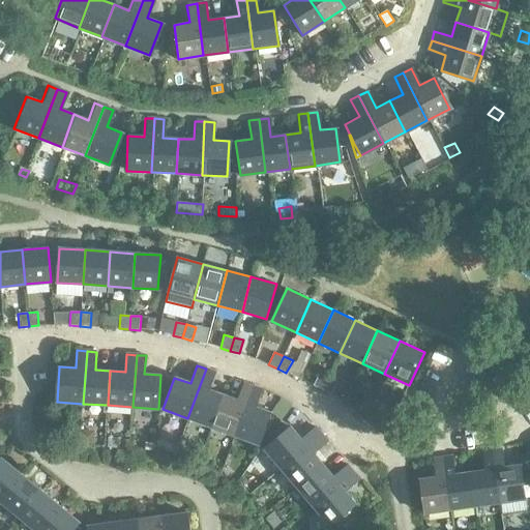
[(187,418),(210,428),(223,394),(208,389),(214,372),(206,369),(187,418)]
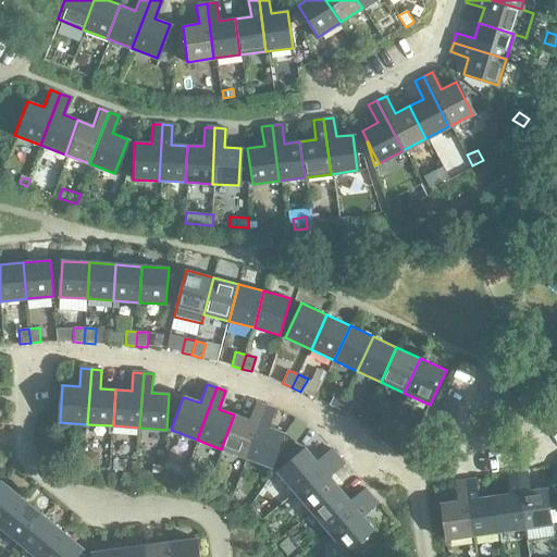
[(345,396),(335,392),(329,406),(338,410),(345,396)]
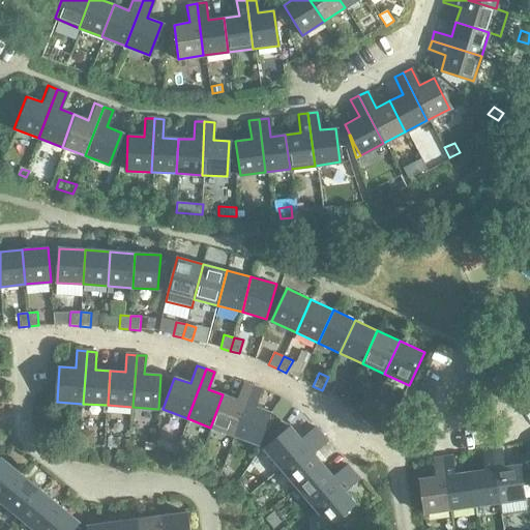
[(337,382),(328,377),(322,390),(331,394),(337,382)]
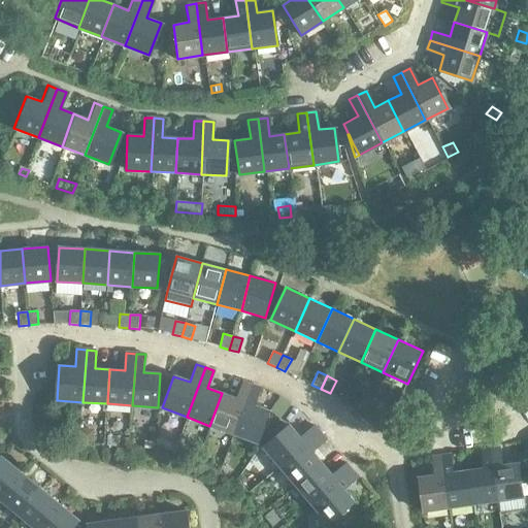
[(222,393),(209,426),(233,434),(252,385),(242,381),(235,399),(222,393)]
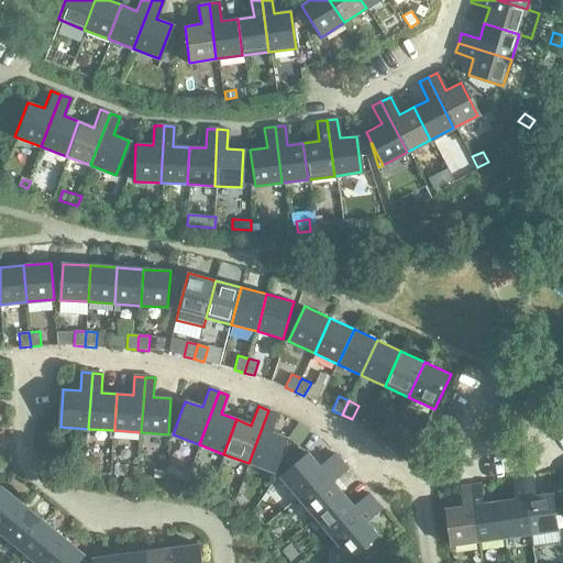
[(278,414),(268,410),(249,463),(274,473),(274,472),(279,474),(296,451),(285,442),(287,438),(271,432),(278,414)]
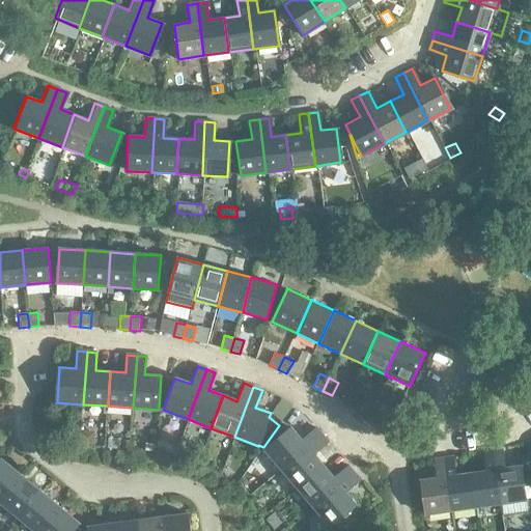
[(373,399),(365,395),(359,408),(368,412),(373,399)]
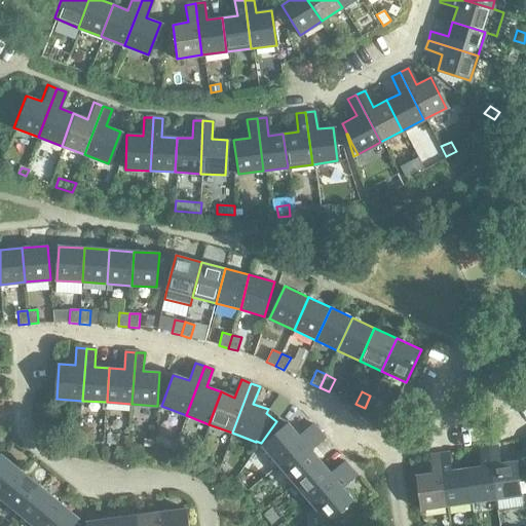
[(370,396),(365,408),(373,412),(379,400),(370,396)]
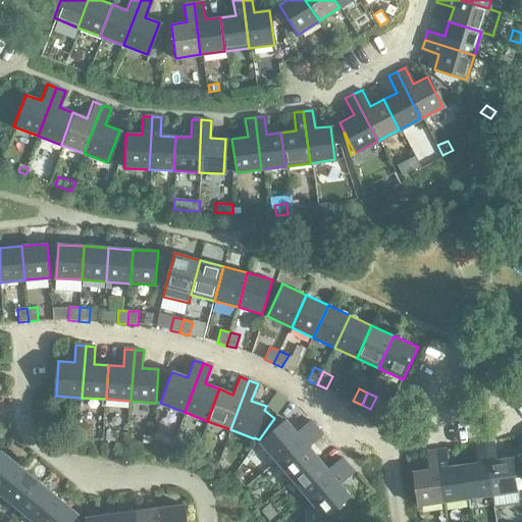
[(259,441),(276,462),(316,428),(310,421),(297,433),(285,420),(259,441)]
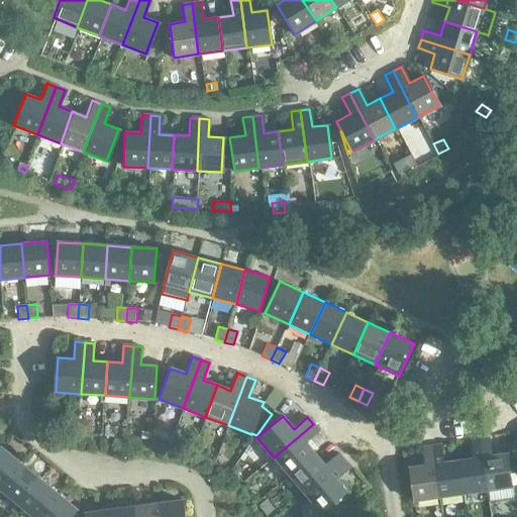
[(92,433),(92,427),(86,420),(79,419),(79,433),(92,433)]
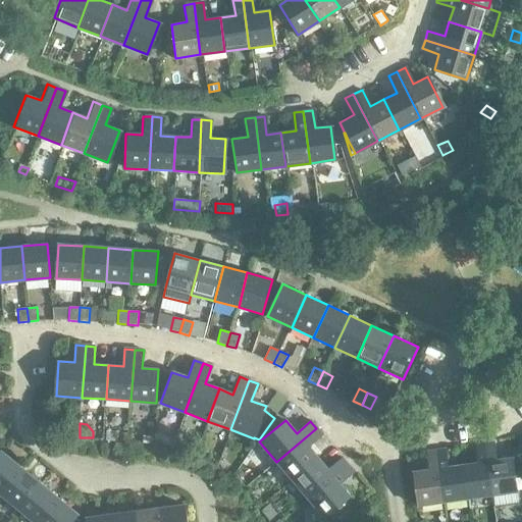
[(308,448),(322,435),(316,428),(276,462),(293,480),(318,459),(308,448)]
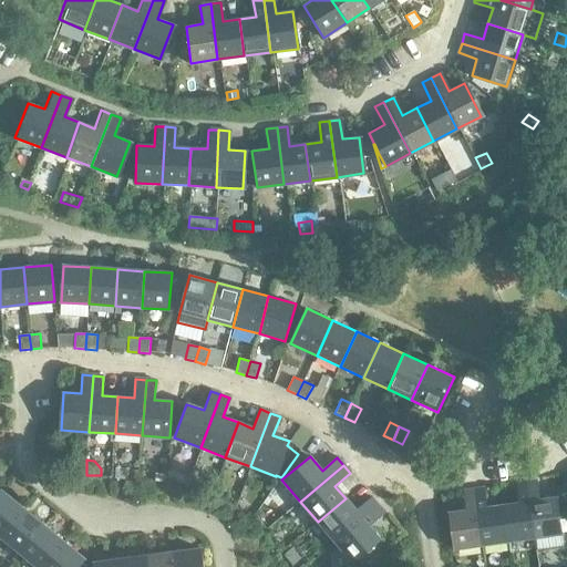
[(129,470),(127,480),(137,481),(138,471),(129,470)]
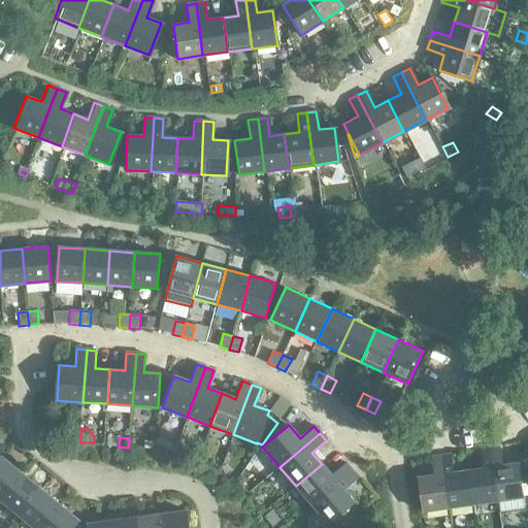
[(502,466),(499,448),(490,450),(497,501),(523,498),(518,464),(502,466)]
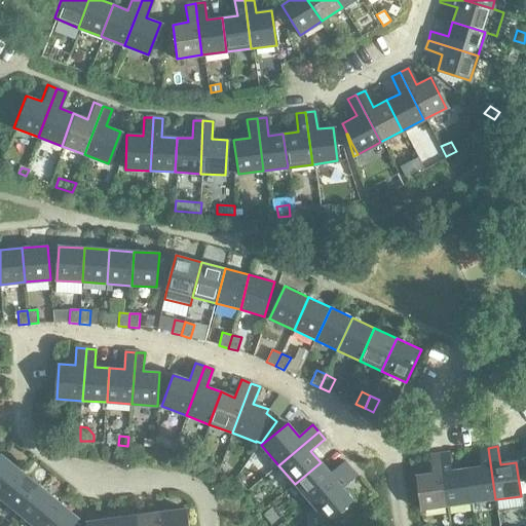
[(471,503),(495,499),(488,448),(478,449),(481,467),(465,470),(471,503)]
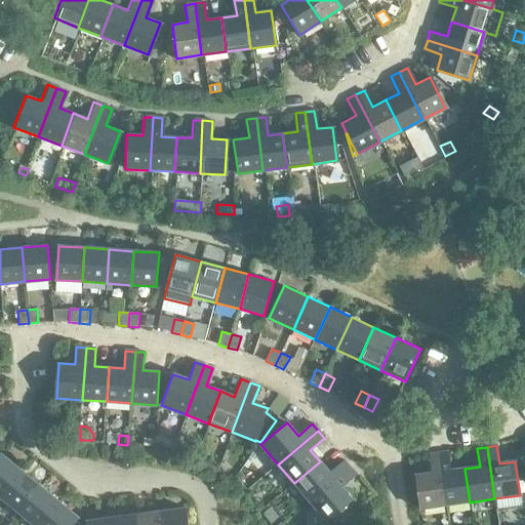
[(447,452),(438,454),(445,506),(470,502),(465,469),(450,471),(447,452)]
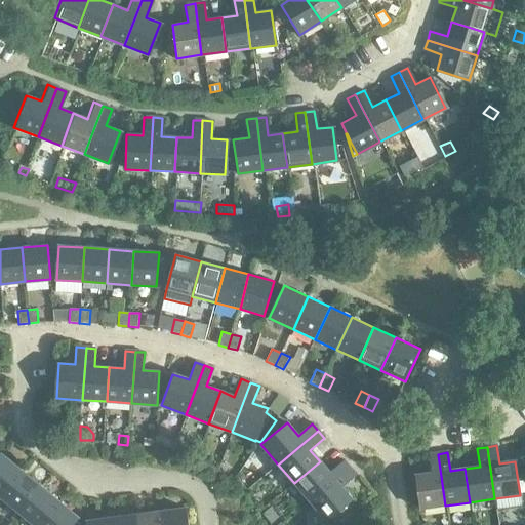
[(0,496),(22,471),(2,454),(0,456),(0,496)]
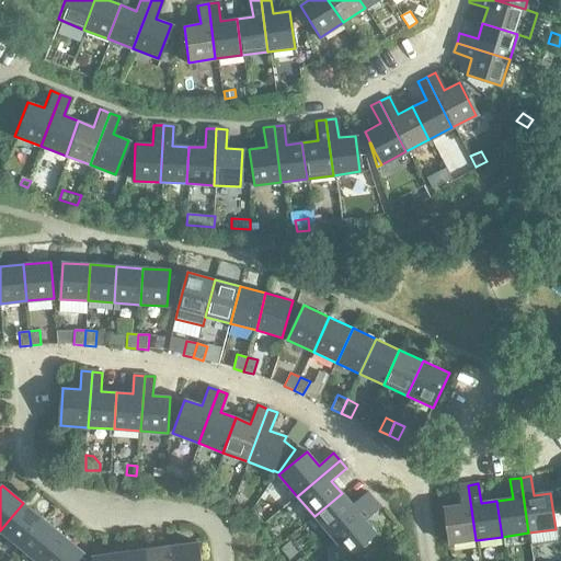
[(458,487),(461,506),(445,508),(449,545),(476,540),(468,485),(458,487)]
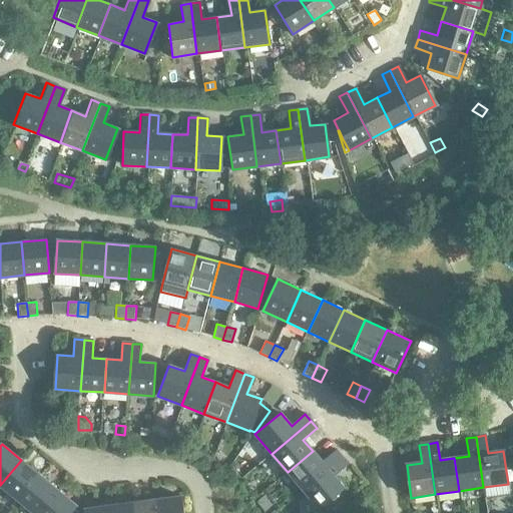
[(322,462),(313,451),(288,472),(303,490),(342,457),(336,450),(322,462)]
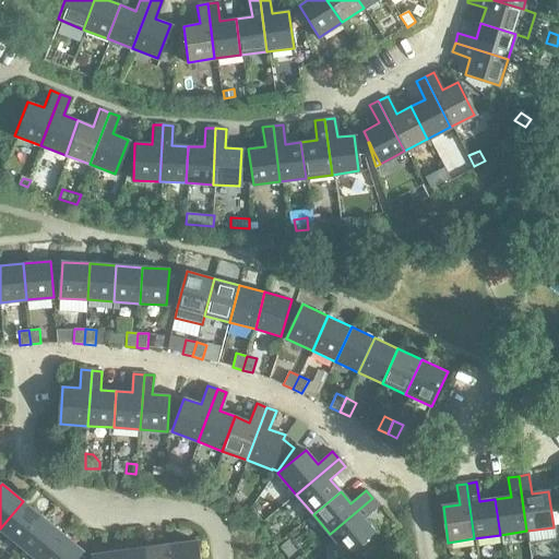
[(365,519),(379,507),(372,498),(330,534),(347,555),(375,532),(365,519)]
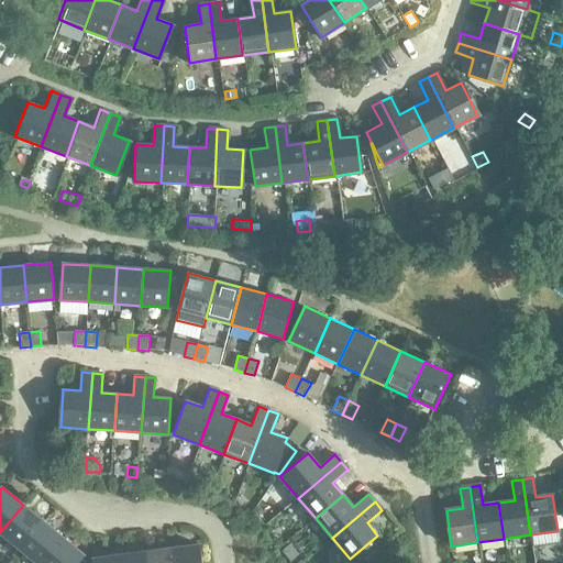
[(0,532),(20,550),(44,521),(23,505),(0,532)]
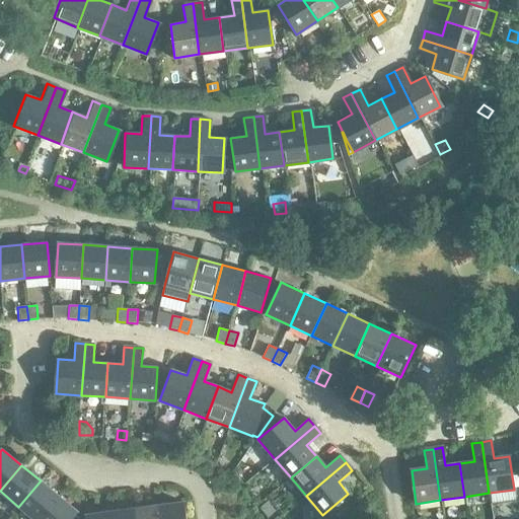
[(32,518),(40,518),(59,497),(41,480),(18,507),(32,518)]
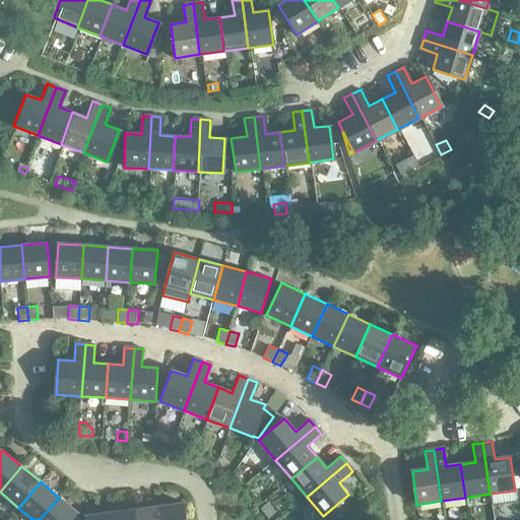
[(72,519),(78,514),(59,498),(40,519),(72,519)]
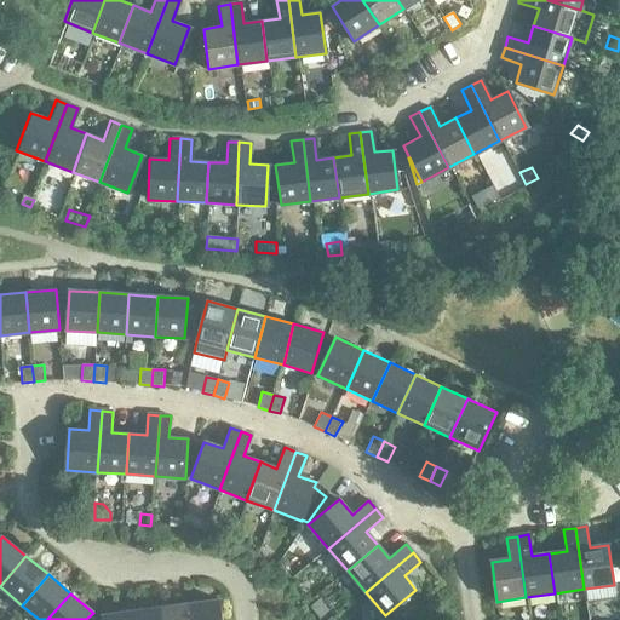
[(222,619),(220,601),(190,604),(191,619),(222,619)]
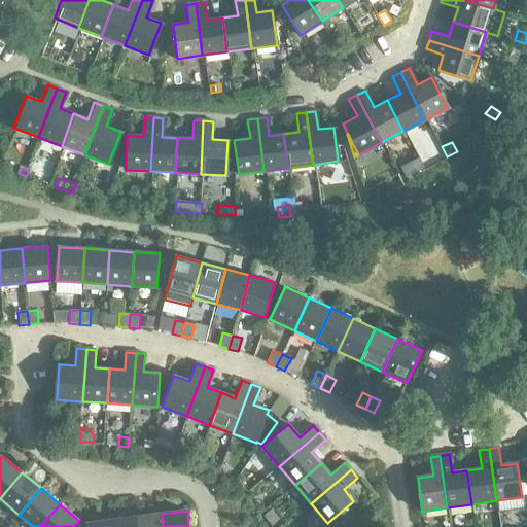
[(138,526),(163,526),(162,514),(137,518),(138,526)]
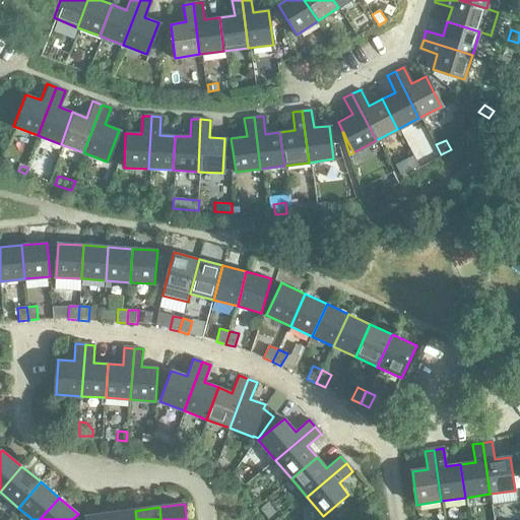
[(136,519),(135,511),(111,514),(112,519),(136,519)]
